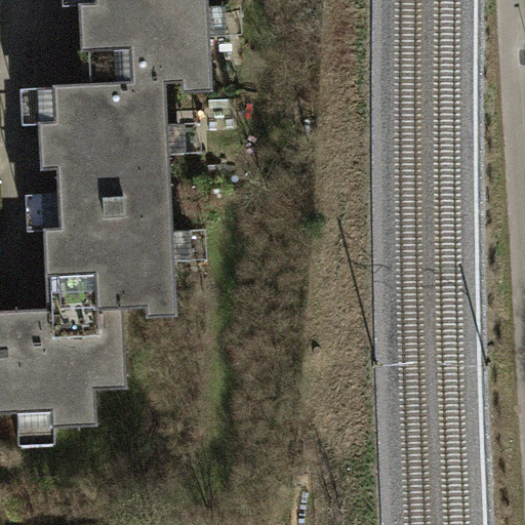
[(80,6),(83,84),(167,81),(212,79),(210,36),(209,6),(208,0),(95,0),(95,3),(80,3),(80,6)]
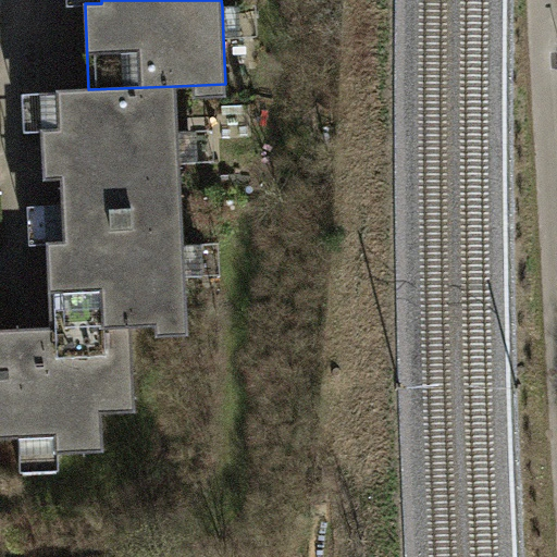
[(239,5),(222,7),(223,38),(240,37),(239,5)]
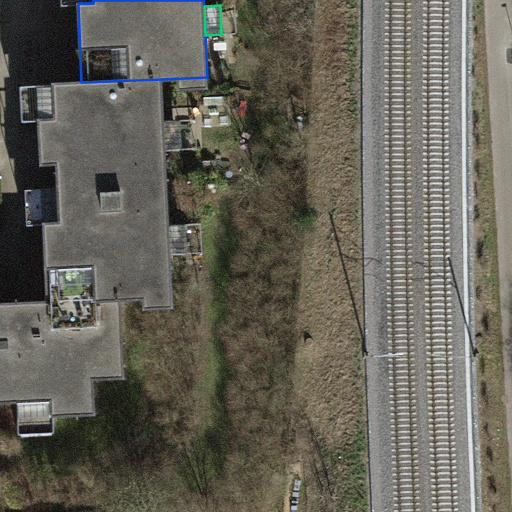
[(44,225),(47,301),(122,298),(122,300),(173,298),(171,254),(170,225),(167,150),(165,121),(163,79),(81,82),(53,83),(53,85),(54,119),(39,119),(39,121),(41,165),(57,165),(58,189),(59,209),(59,221),(44,222),(44,225)]
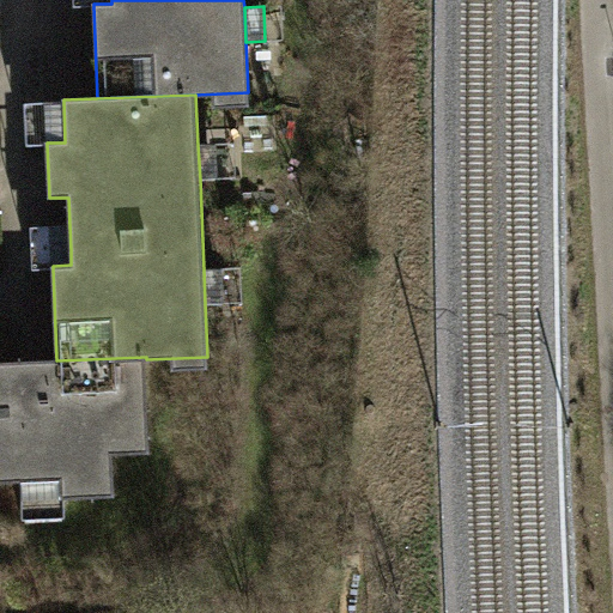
[(47,145),(47,143),(65,143),(64,102),(25,103),(28,145),(47,145)]
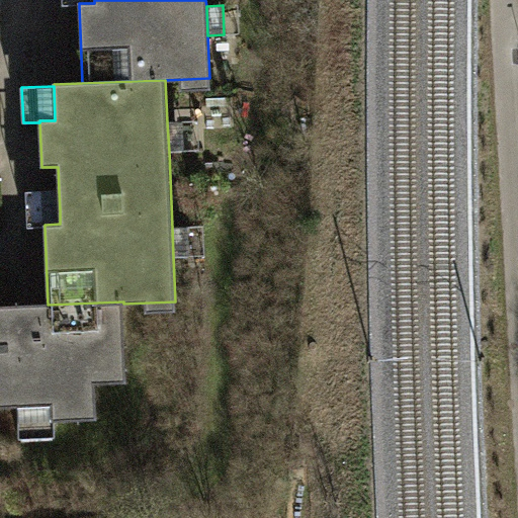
[(167,122),(169,152),(184,152),(183,121),(167,122)]
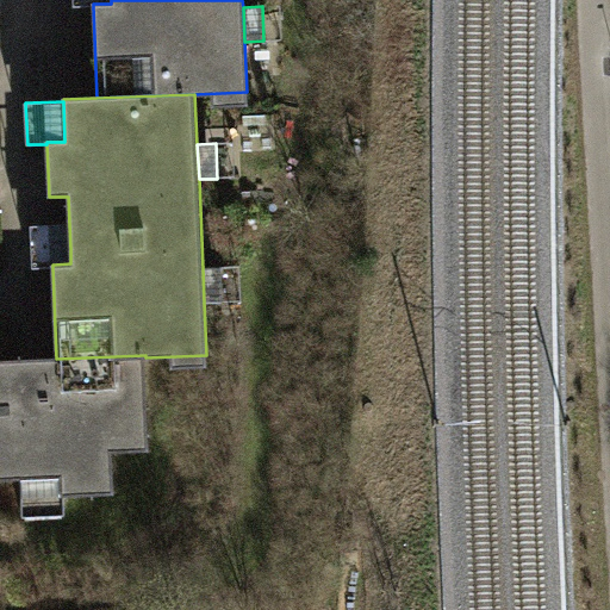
[(70,249),(69,225),(31,225),(33,268),(53,268),(53,265),(70,263),(70,249)]
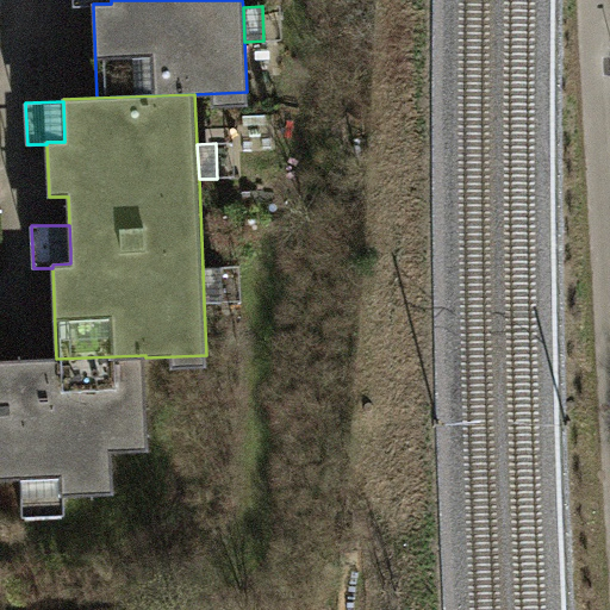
[(203,268),(204,303),(223,302),(222,267),(203,268)]
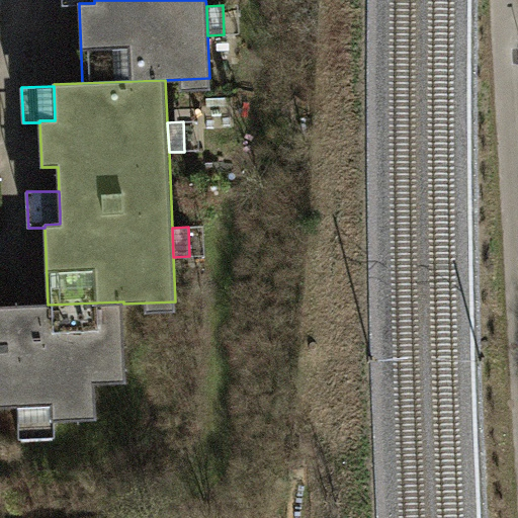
[(126,382),(123,304),(123,301),(48,305),(26,306),(0,307),(0,406),(17,406),(52,405),(52,421),(55,421),(97,419),(95,383),(126,382)]
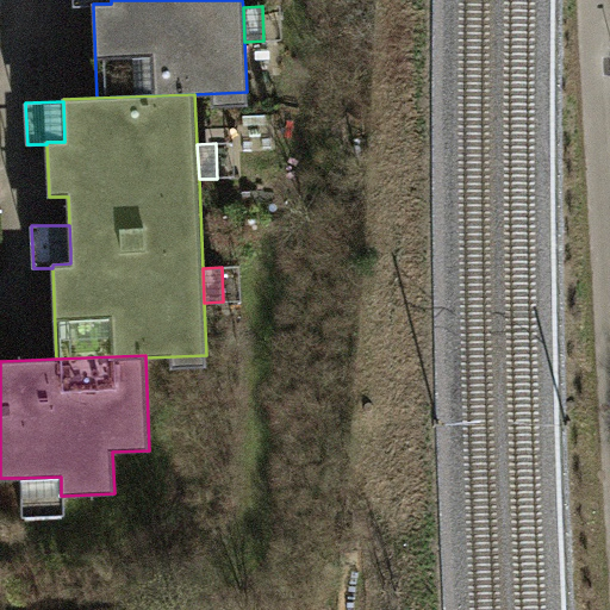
[(61,477),(20,478),(23,516),(66,515),(64,496),(61,496),(61,477)]
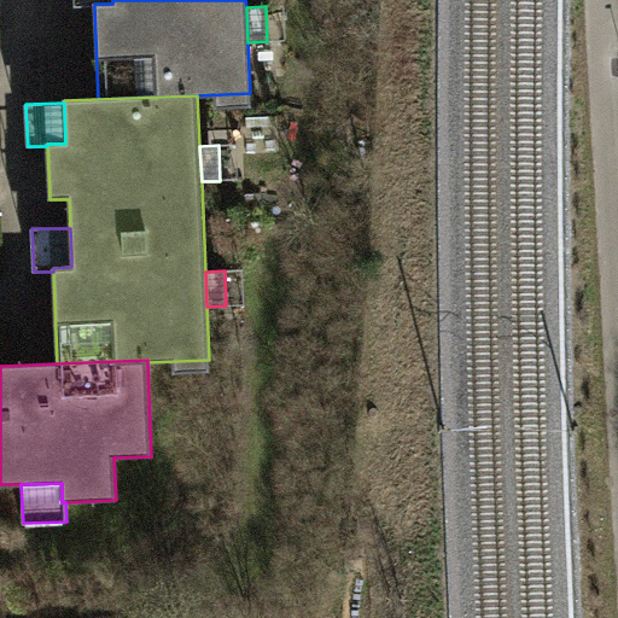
All buildings are outlined.
